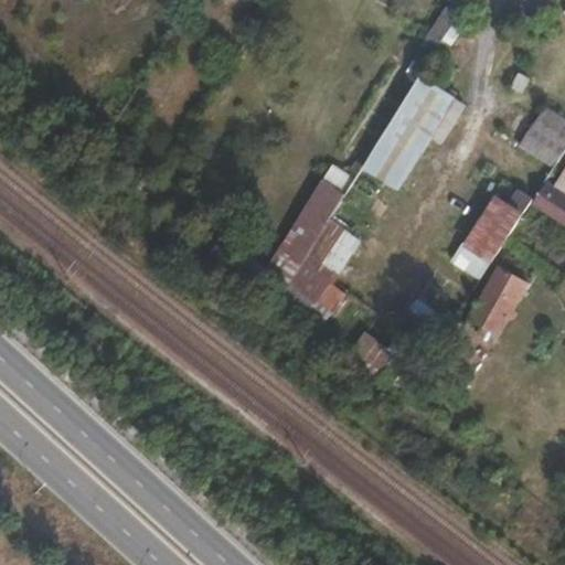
[(449,0),(430,31),(443,38),(465,0),(449,0)]
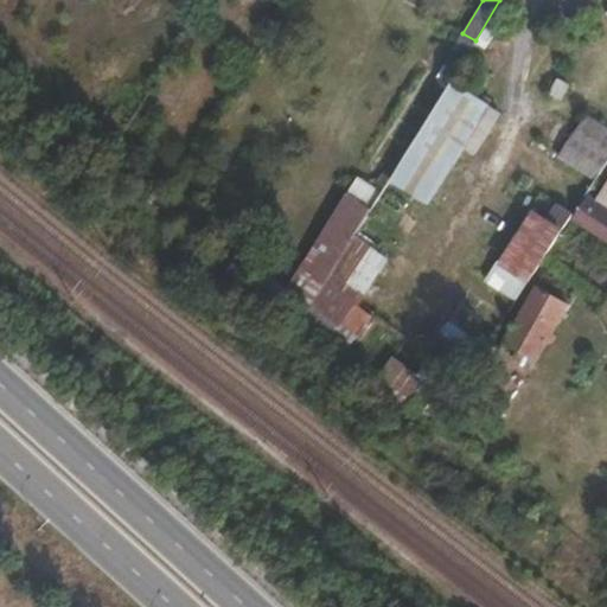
[(468,52),(475,40),(462,33),(440,66),(453,76),(468,52)]
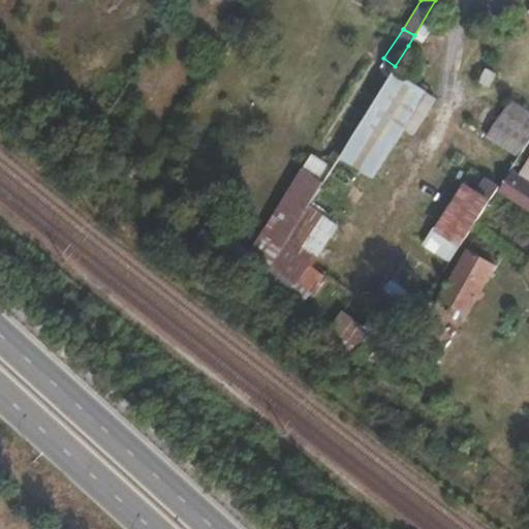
[(422,91),(392,71),(339,154),(370,175),(422,91)]
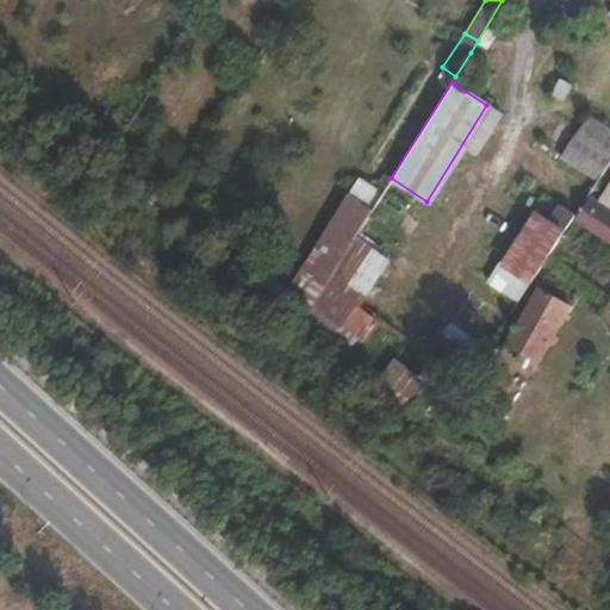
[(609,128),(591,114),(561,160),(597,184),(609,163),(609,128)]
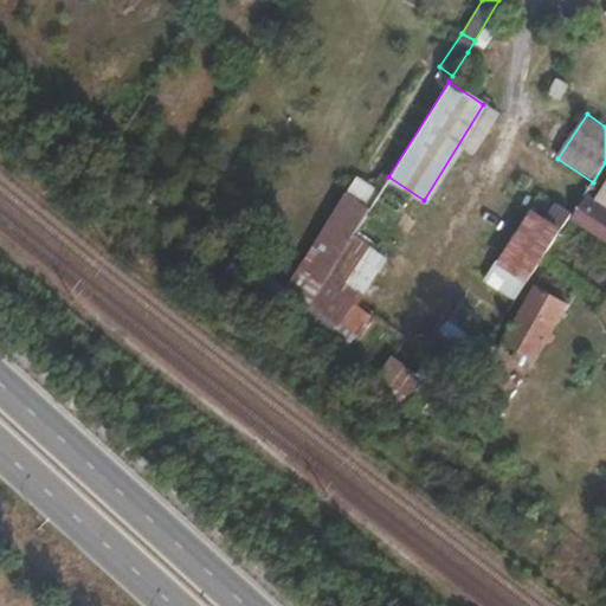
[(313,247),(334,262),(352,234),(378,192),(358,179),(313,247)]
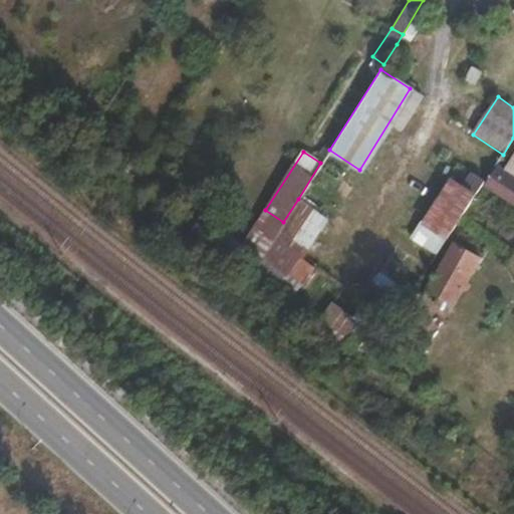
[(487,182),(484,187),(513,207),(513,152),(504,170),(496,164),(487,182)]
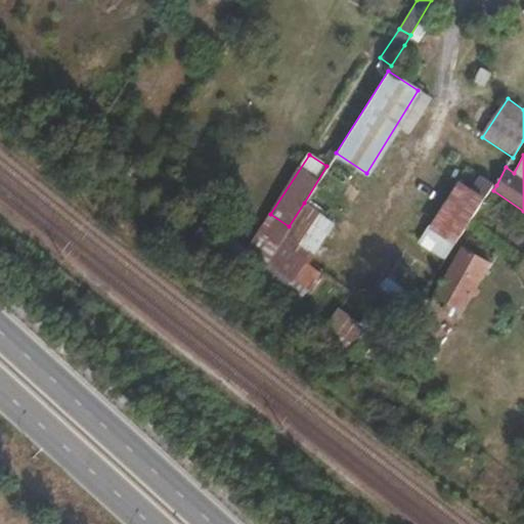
[(459,180),(419,243),(447,261),(493,190),(496,185),(479,174),(470,187),(459,180)]
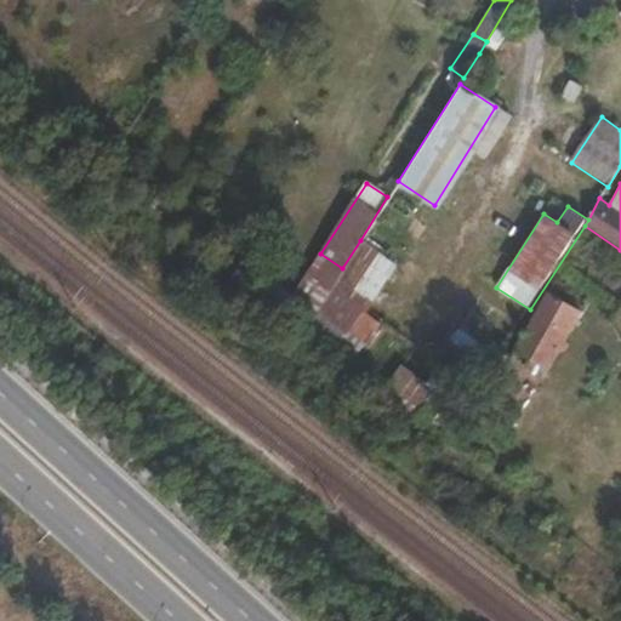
[(396,263),(360,240),(342,268),(312,314),(302,331),(335,354),(351,368),(383,324),(365,311),(396,263)]
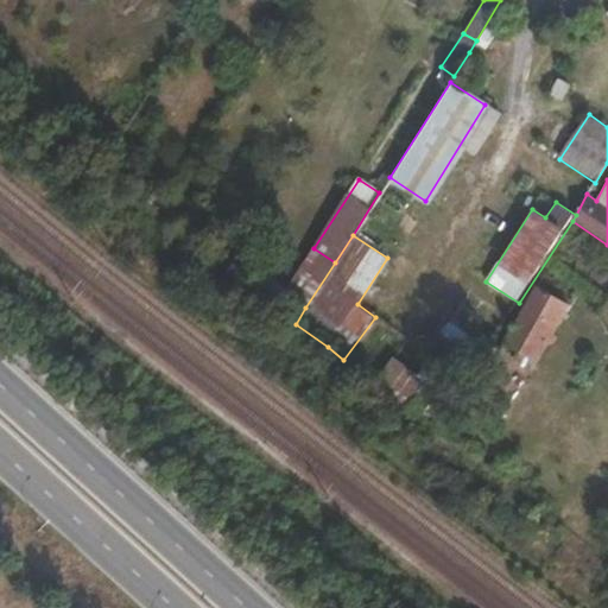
[(296,324),(305,308),(254,268),(244,283),(296,324)]
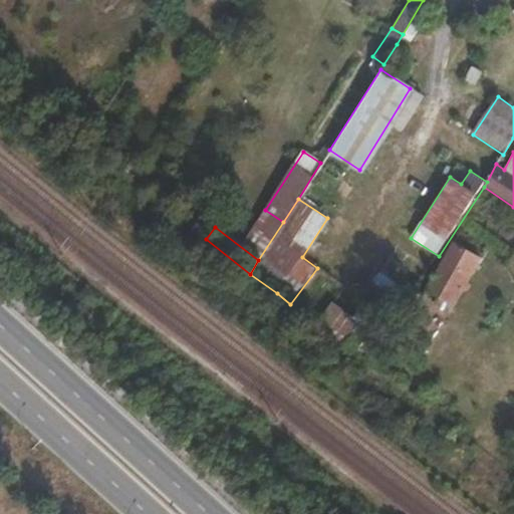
[(479,257),(452,243),(425,289),(453,304),(479,257)]
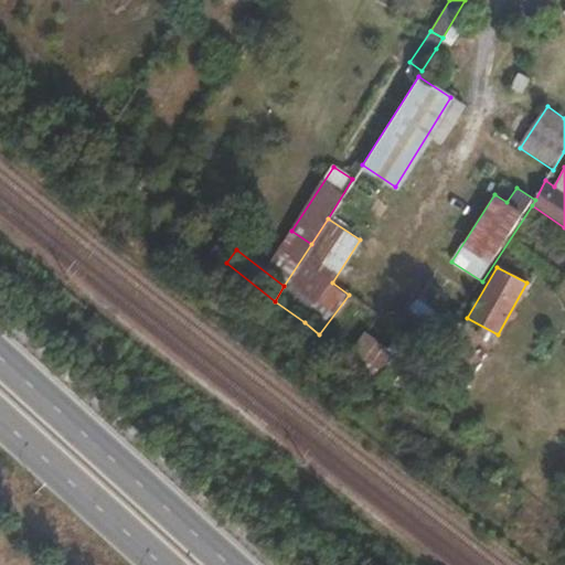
[(416,312),(445,323),(459,284),(430,273),(416,312)]
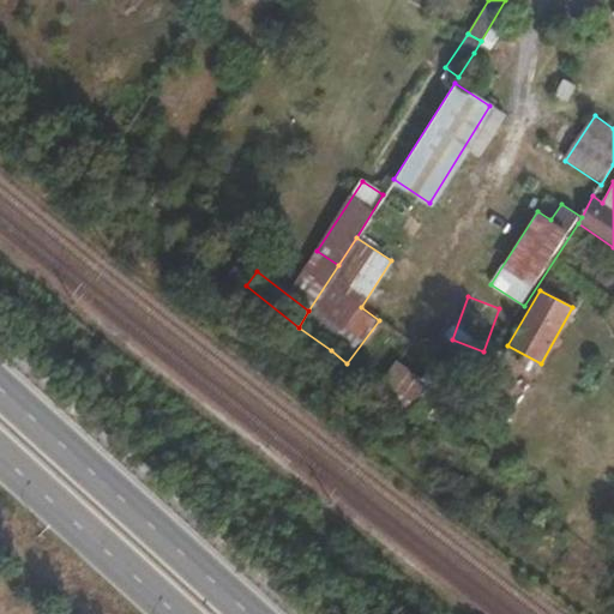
[(414,389),(383,366),(371,384),(402,408),(414,389)]
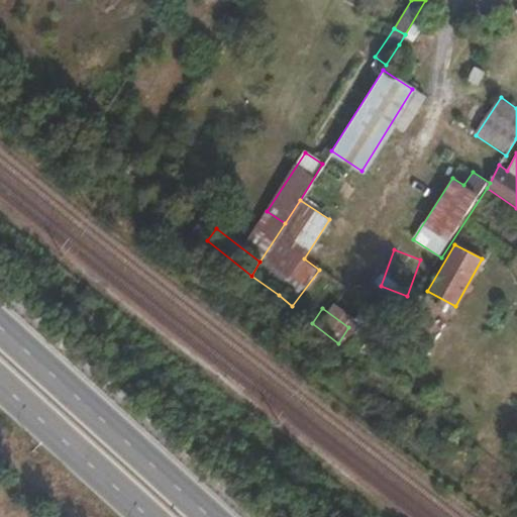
[(439,334),(399,308),(376,340),(415,371),(439,334)]
